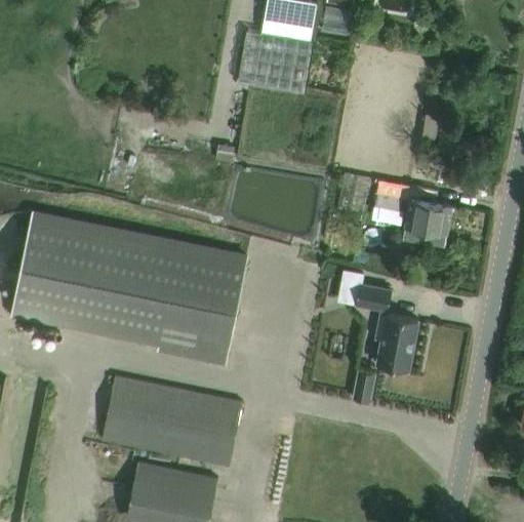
[(435,144),(435,120),(421,119),(420,144),(435,144)]
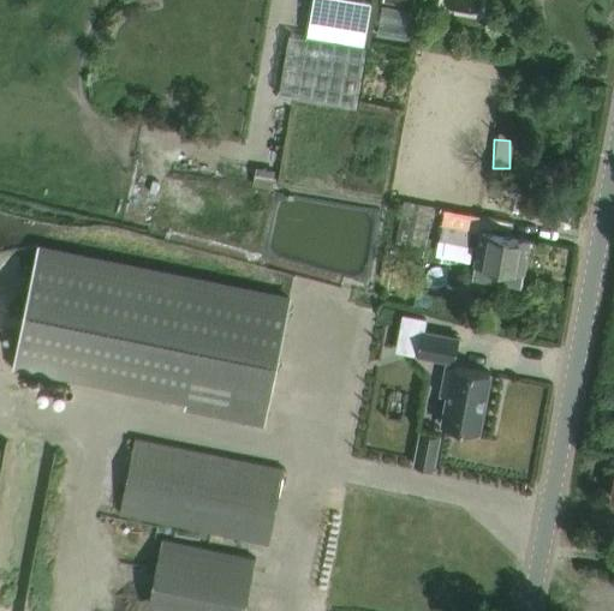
[(401,204),(393,247),(407,250),(409,250),(417,207),(401,204)]
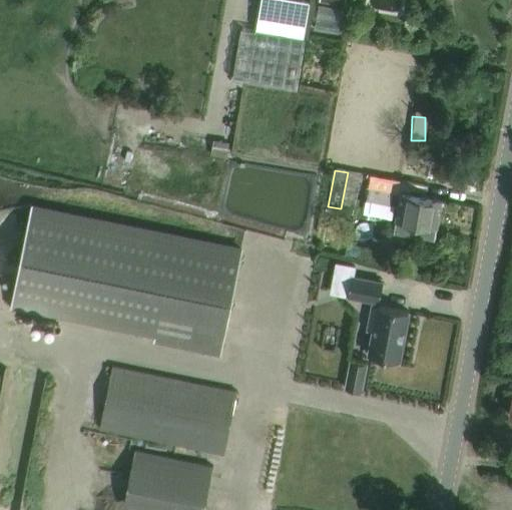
[(395,181),(370,176),(364,201),(390,206),(395,181)]
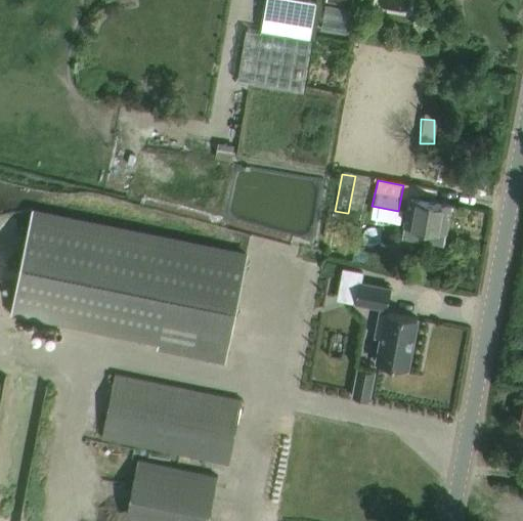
[(407,197),(401,233),(442,243),(449,205),(407,197)]
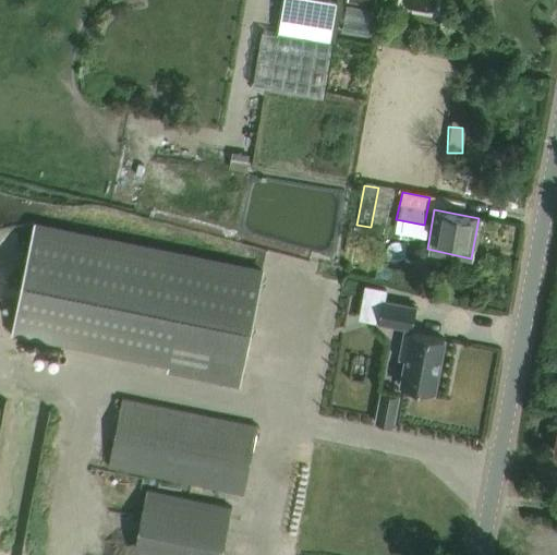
[(239,389),(263,269),(34,224),(10,337),(166,369),(165,374),(239,389)]
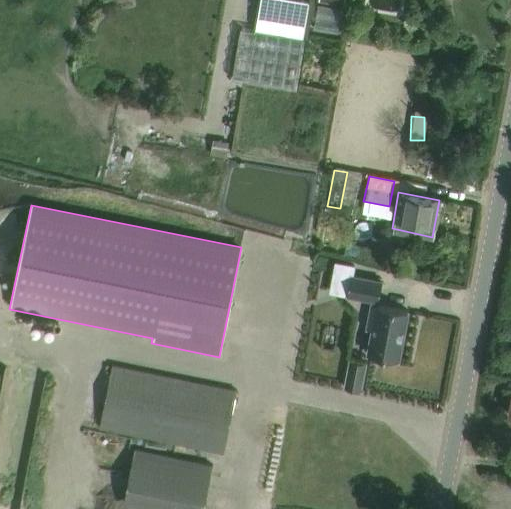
[(381,283),(361,280),(352,278),(355,267),(334,263),(328,294),(371,302),(365,330),(370,331),(366,356),(397,362),(406,313),(376,307),(381,283)]
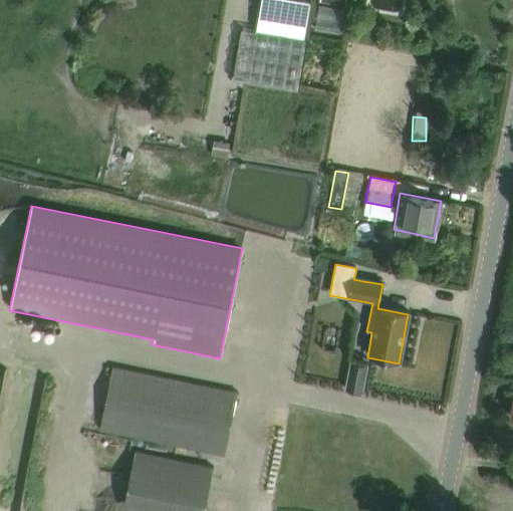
[(344,391),(360,395),(366,366),(349,363),(344,391)]
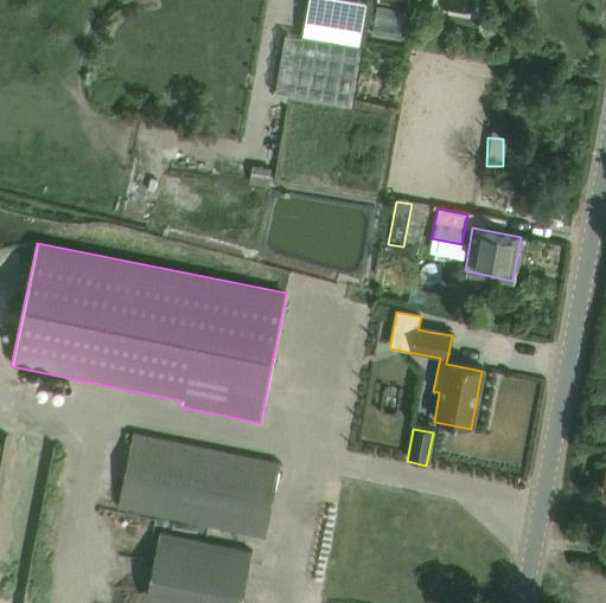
[(262,539),(279,463),(132,434),(116,510),(262,539)]
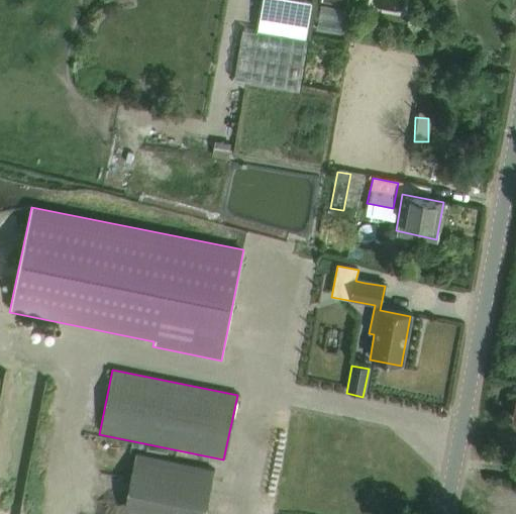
[(122,513),(205,513),(214,471),(135,454),(122,513)]
